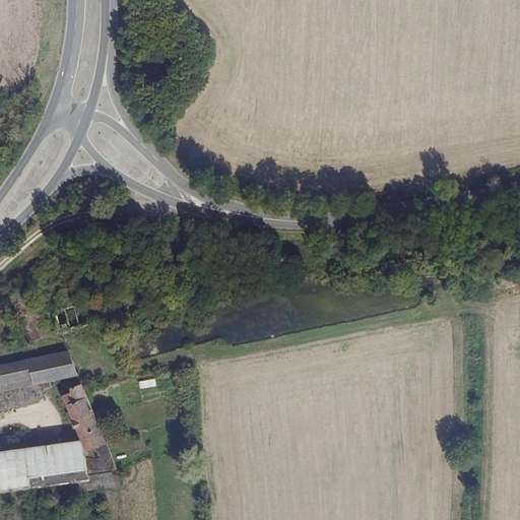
[(0,389),(50,379),(77,374),(67,351),(0,365),(0,389)]
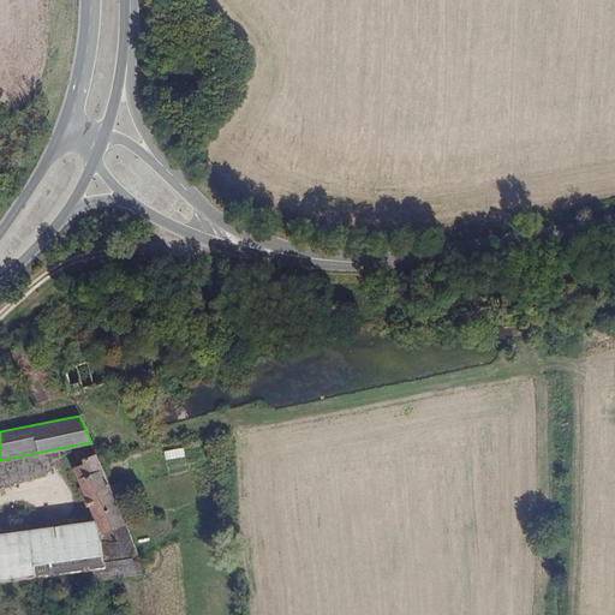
[(184,447),(165,451),(166,460),(185,457),(184,447)]
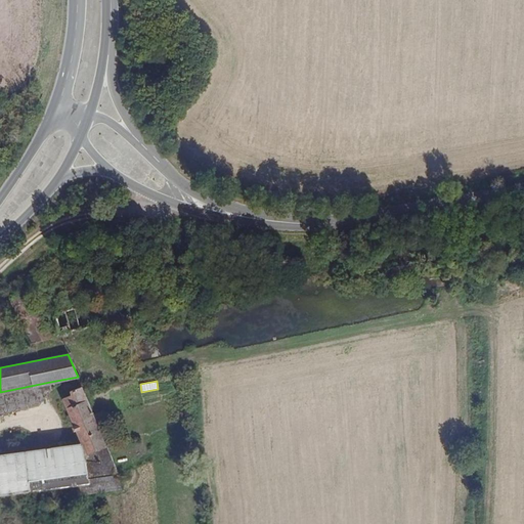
[(52,391),(50,382),(0,392),(0,413),(40,405),(52,391)]
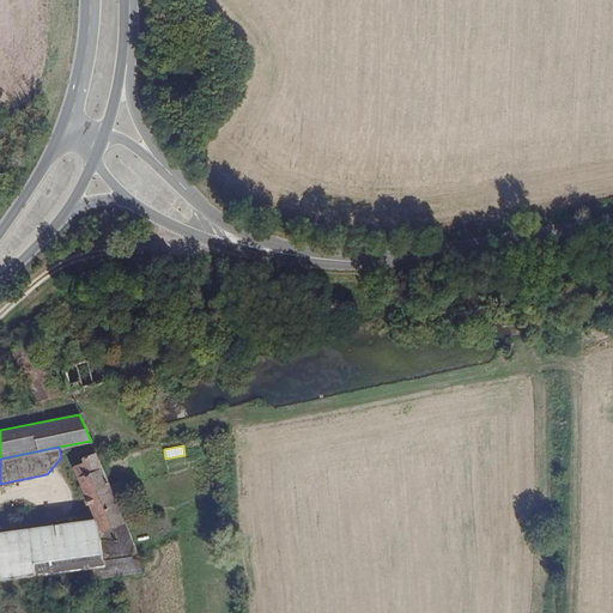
[(113,487),(98,457),(96,453),(83,457),(85,462),(76,466),(98,520),(30,529),(0,533),(0,578),(48,574),(49,582),(145,571),(141,545),(123,509),(129,505),(125,495),(127,493),(128,490),(126,484),(121,483),(113,487)]
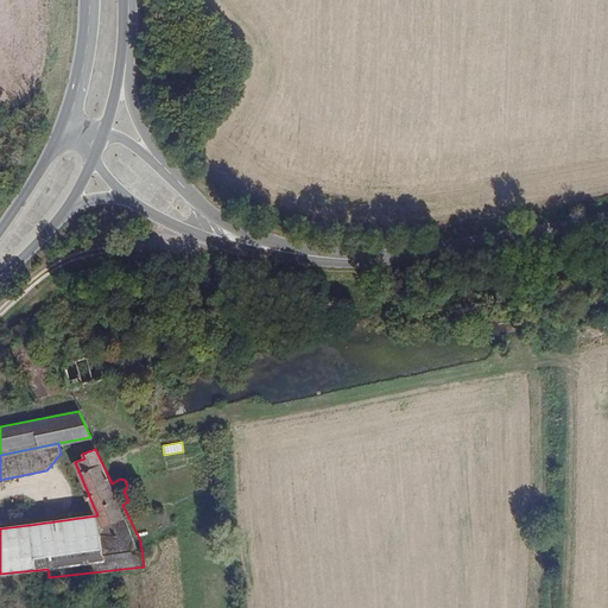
[(0,529),(30,525),(29,519),(0,521),(0,529)]
